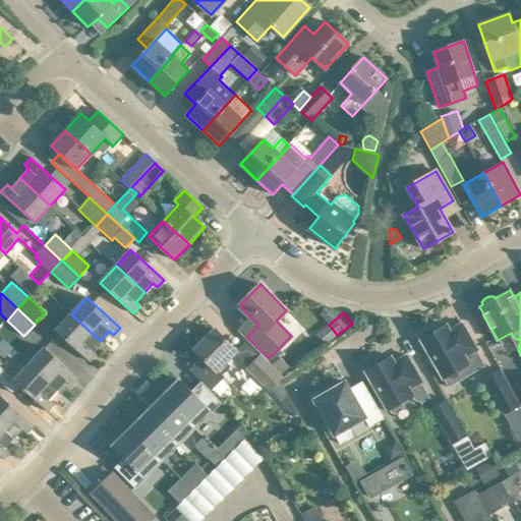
[(71,314),(56,331),(89,361),(96,354),(92,350),(100,341),(71,314)]
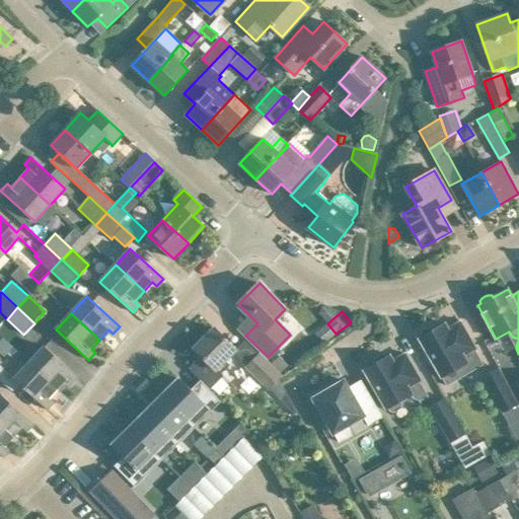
[(422,337),(419,339),(441,377),(442,377),(466,363),(471,372),(484,365),(474,350),(476,349),(460,321),(448,328),(445,323),(434,330),(431,325),(420,332),(422,337)]
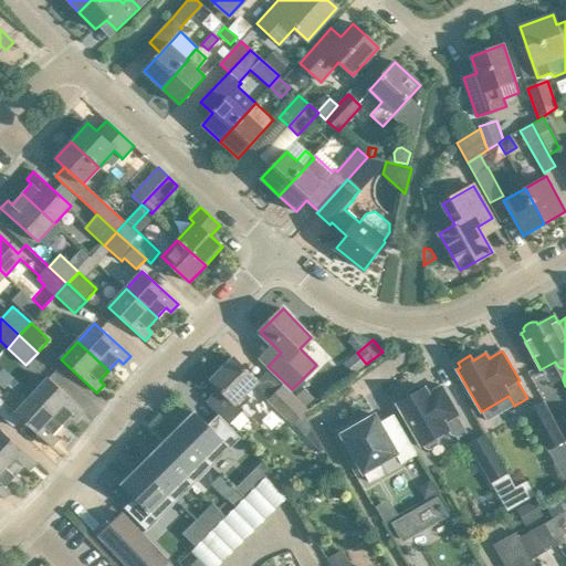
[(1,367),(17,377),(23,367),(8,357),(1,367)]
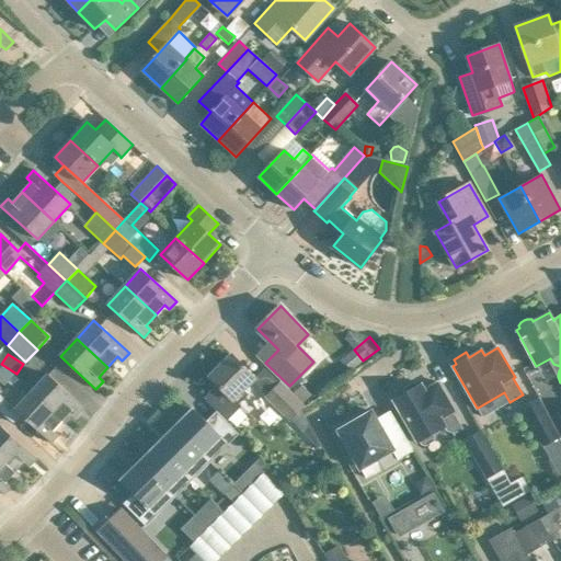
[(216,411),(227,421),(240,407),(238,404),(248,395),(243,389),(254,378),(231,355),(209,376),(218,385),(204,398),(216,411)]
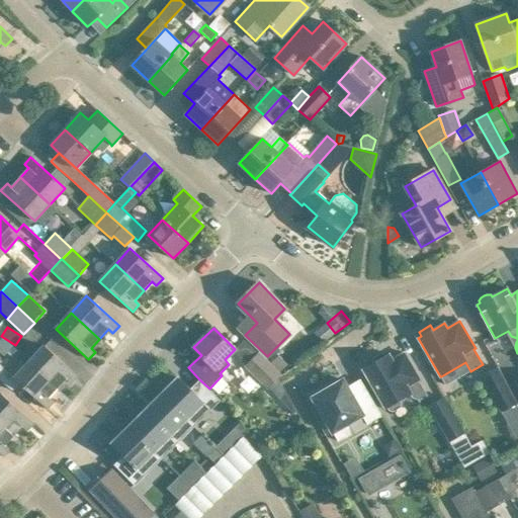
[(46,346),(29,363),(58,389),(67,379),(71,383),(78,376),(46,346)]
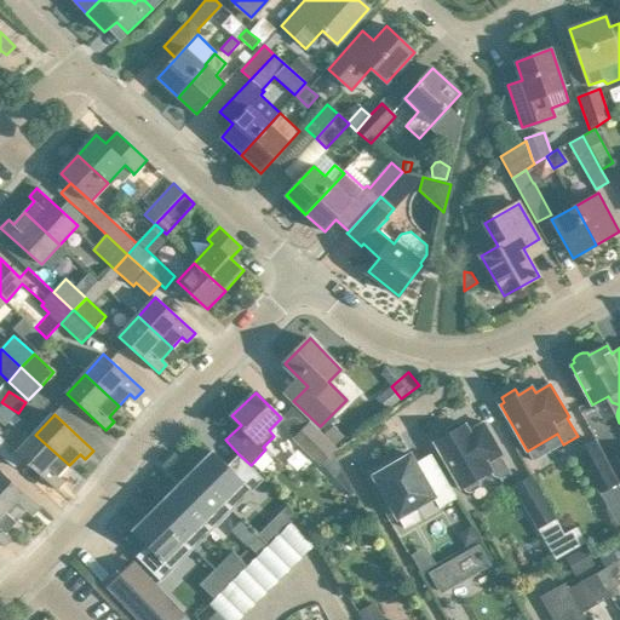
[(448,435),(435,442),(461,489),(464,487),(466,492),(470,493),(478,488),(480,483),(477,480),(492,471),(494,477),(503,478),(511,474),(501,455),(503,454),(484,423),(470,431),(466,425),(461,426),(459,422),(446,429),(448,435)]
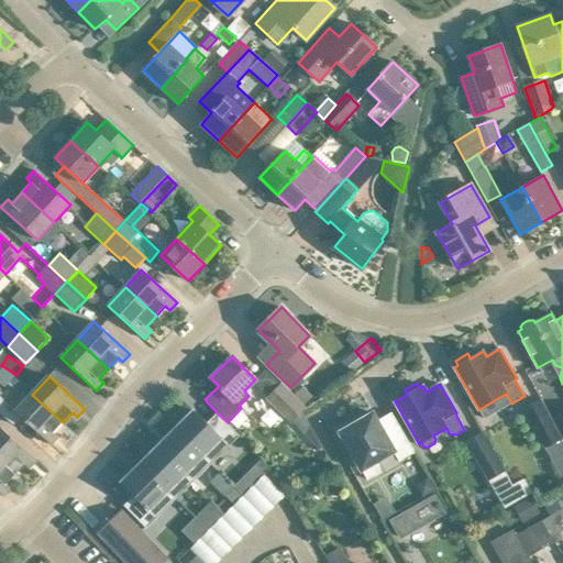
[(280,385),(267,398),(291,421),(301,430),(309,423),(305,415),(302,410),(304,409),(305,408),(301,406),(293,396),(280,385)]
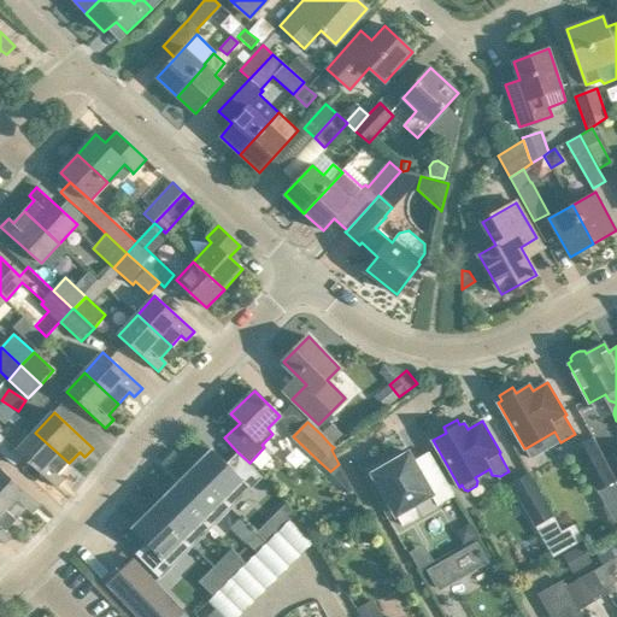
[(331,423),(322,433),(331,444),(342,433),(331,423)]
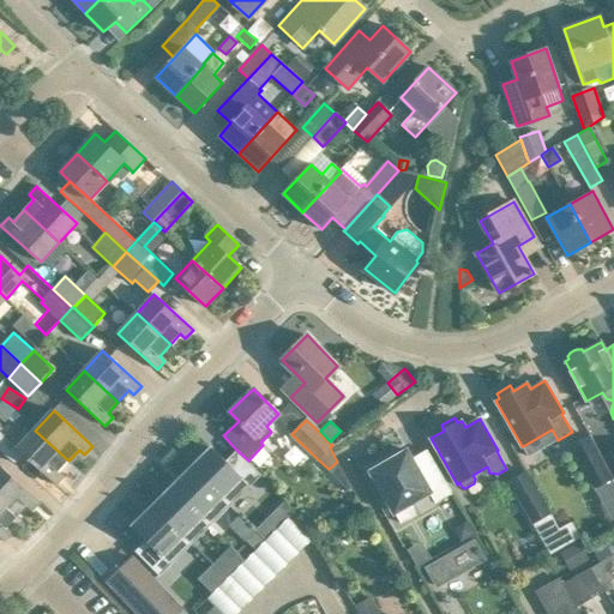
[(59,471),(68,461),(35,431),(18,450),(56,485),(64,476),(59,471)]
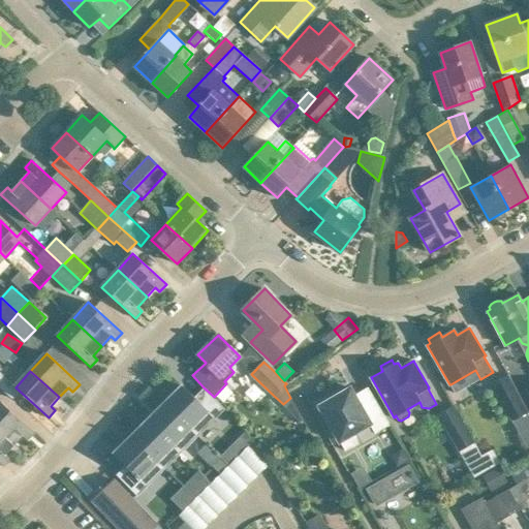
[(528,412),(507,373),(491,382),(510,421),(512,419),(526,446),(528,444),(528,415),(527,412),(528,412)]
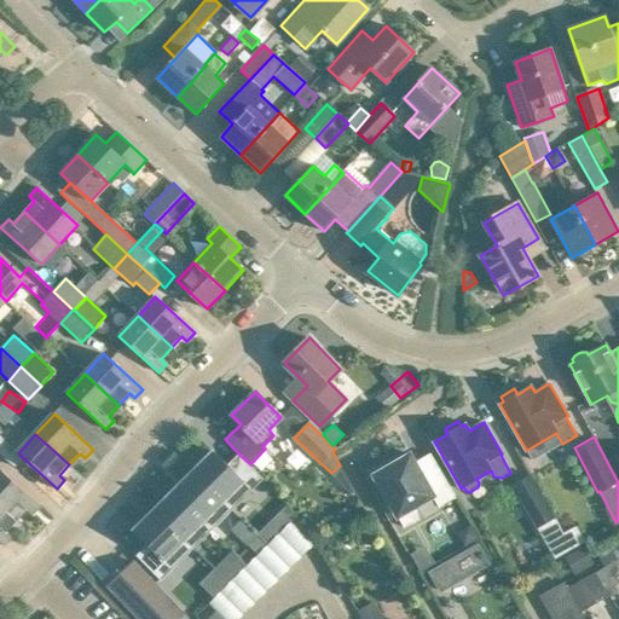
[(212,450),(191,469),(232,509),(264,478),(250,464),(238,453),(226,464),(212,450)]
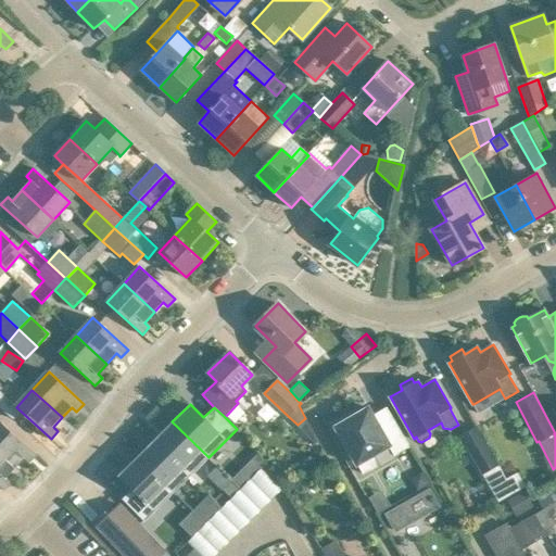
[(368,407),(336,427),(357,465),(357,464),(363,474),(376,466),(374,455),(389,446),(394,455),(409,446),(387,407),(373,415),(368,407)]
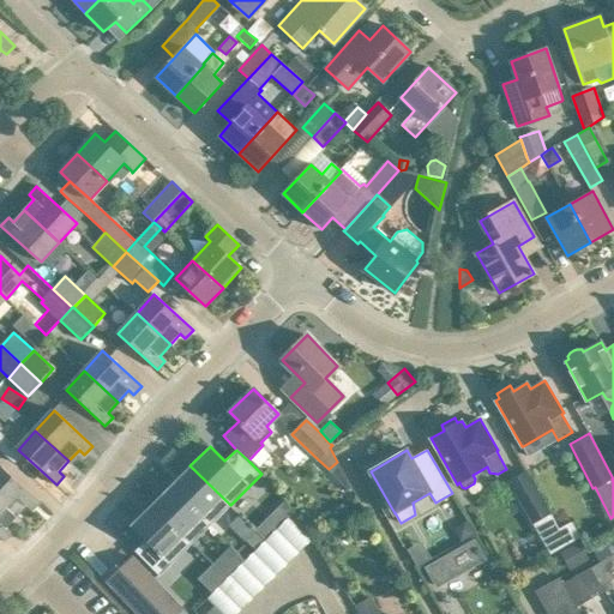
[(613,450),(603,457),(613,477),(613,450)]
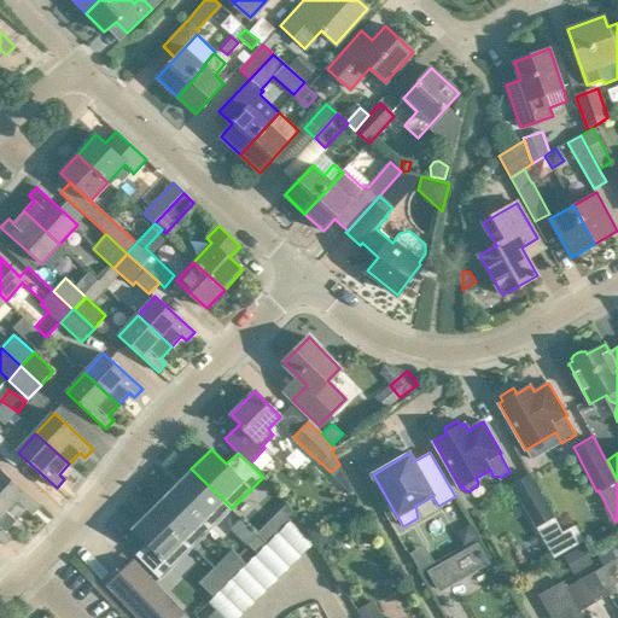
[(191,468),(172,488),(211,529),(232,508),(191,468)]
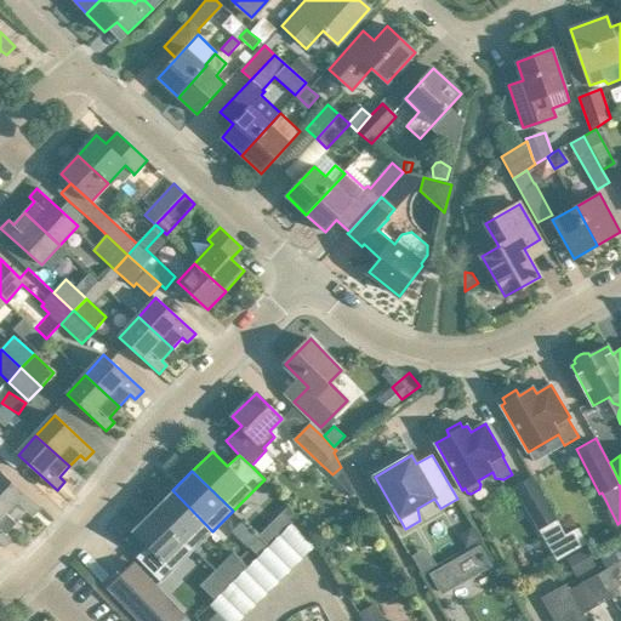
[(33,517),(40,508),(1,472),(0,472),(0,506),(17,523),(27,512),(33,517)]
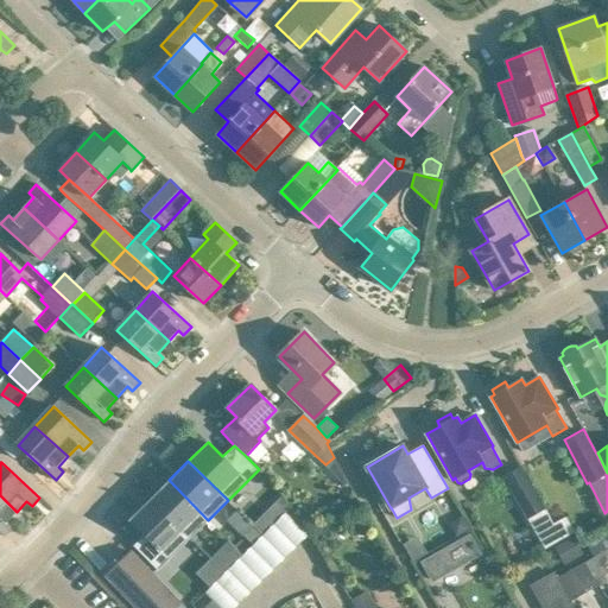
[(521,464),(502,475),(527,519),(544,549),(575,532),(567,517),(553,524),(546,510),(521,464)]
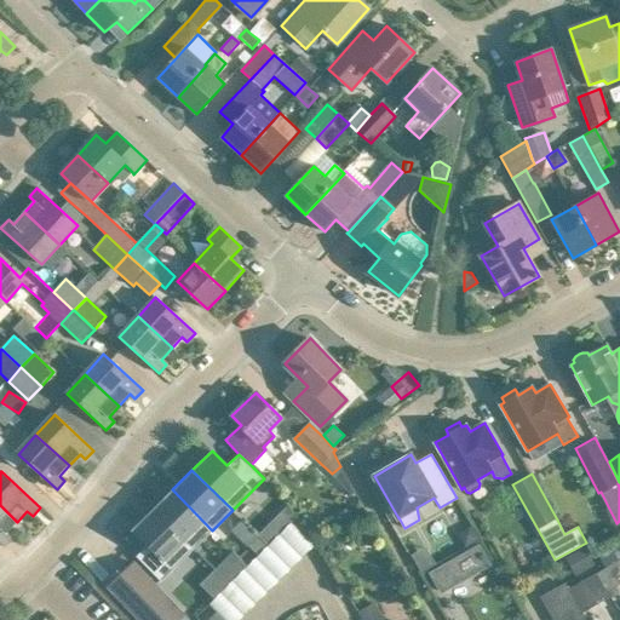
[(172,489),(153,509),(193,550),(212,530),(172,489)]
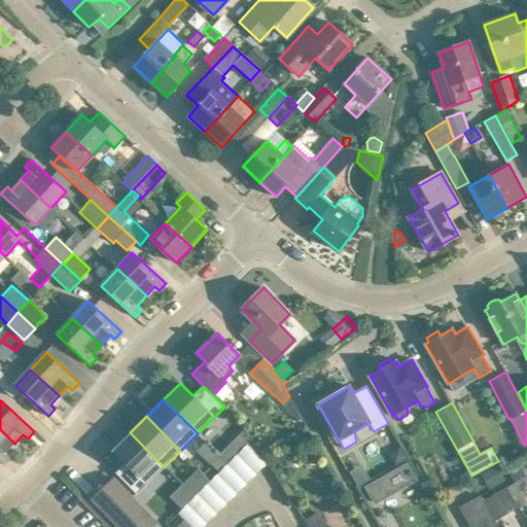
[(0,429),(0,461),(3,464),(10,457),(6,453),(14,444),(0,429)]
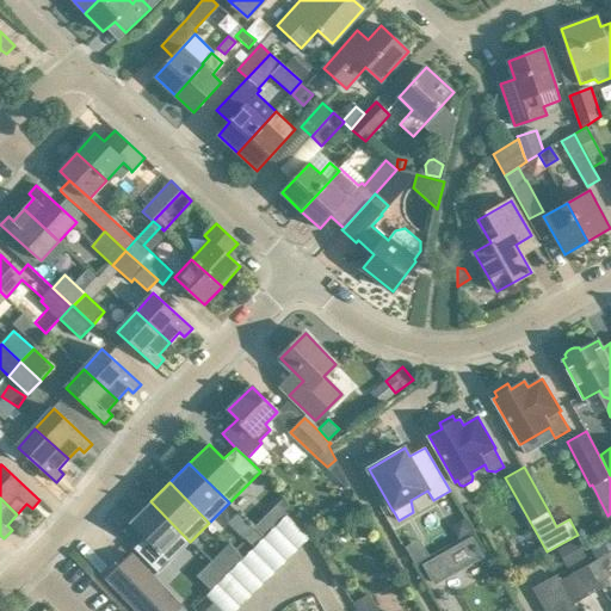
[(150,501),(130,520),(146,536),(135,548),(159,573),(190,542),(150,501)]
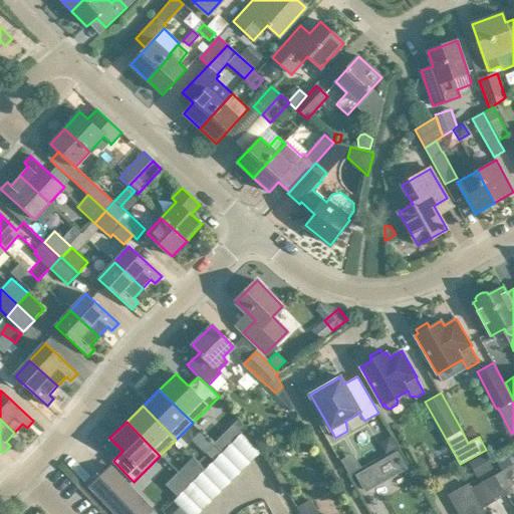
[(390,437),(379,443),(384,453),(396,447),(390,437)]
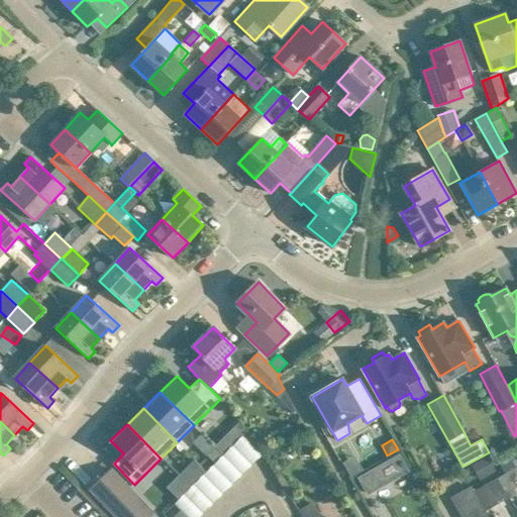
[(299,443),(299,457),(311,457),(311,443),(299,443)]
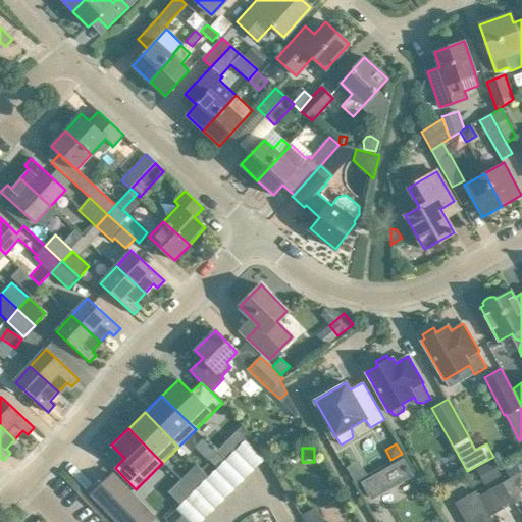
[(216,452),(209,459),(216,467),(224,460),(216,452)]
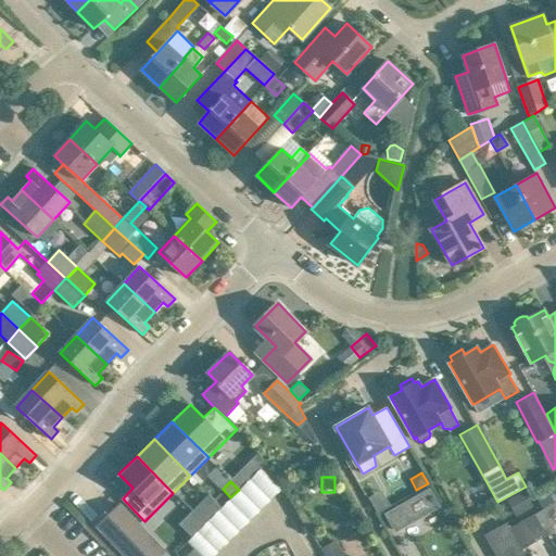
[(555,483),(535,495),(543,509),(555,501),(555,483)]
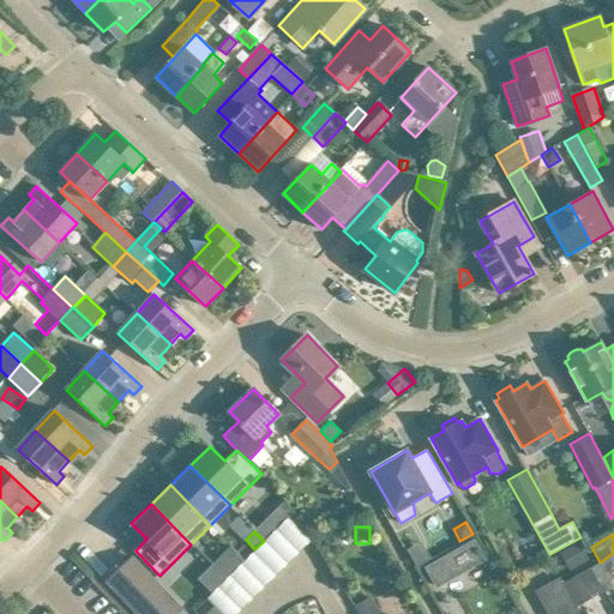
[(475,539),(425,567),(437,589),(487,560),(475,539)]
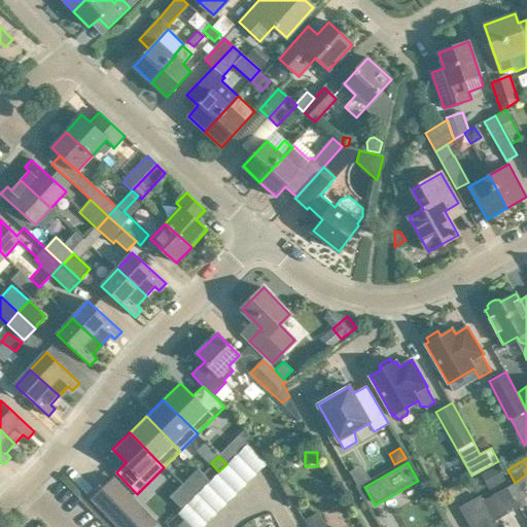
[(227,464),(217,473),(237,493),(247,484),(227,464)]
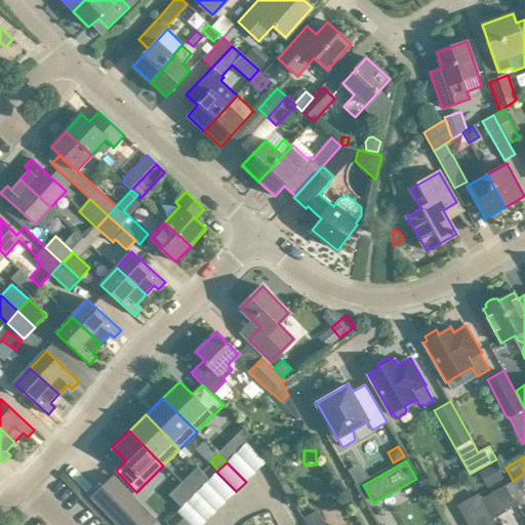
[(494,463),(479,472),(487,487),(503,479),(494,463)]
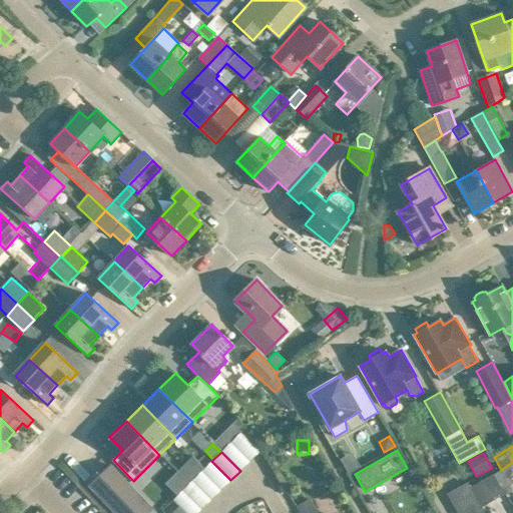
[(503,490),(512,483),(512,462),(501,470),(494,474),(503,490)]
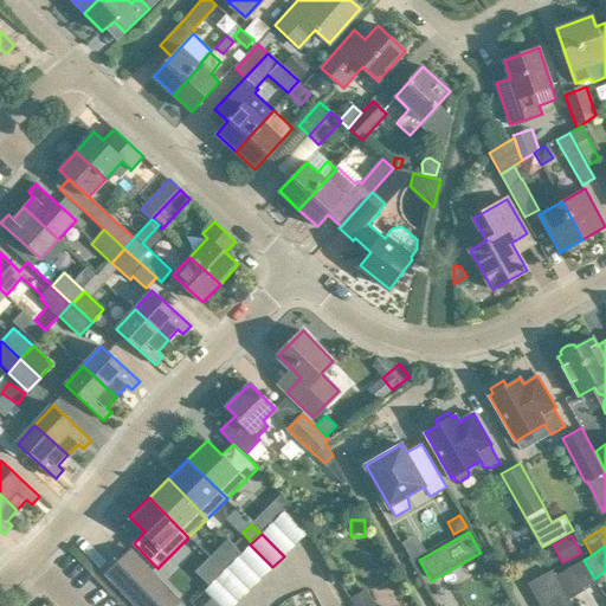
[(107,574),(136,605),(175,605),(176,605),(180,601),(179,599),(131,550),(107,574)]
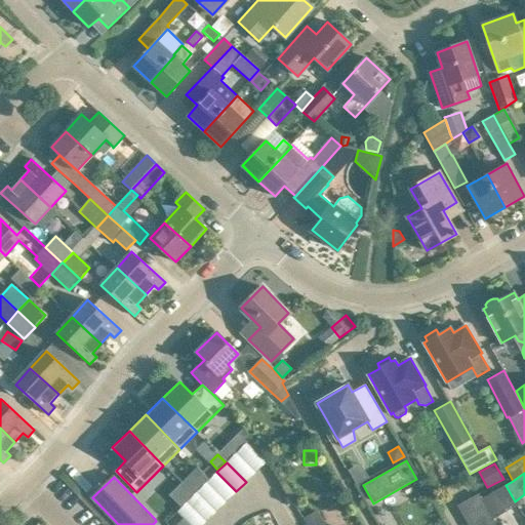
[(506,485),(482,498),(493,519),(517,505),(515,501),(506,485)]
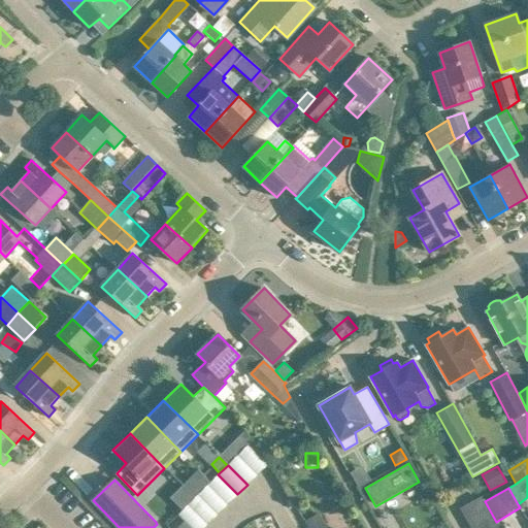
[(471,527),(497,527),(482,501),(484,500),(481,495),(460,507),(471,527)]
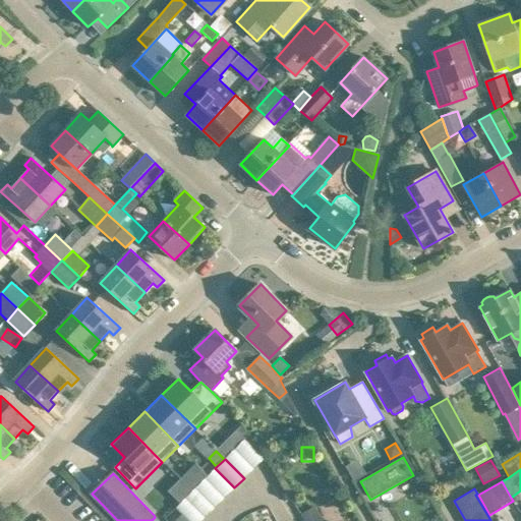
[(302,512),(307,520),(322,520),(313,506),(302,512)]
